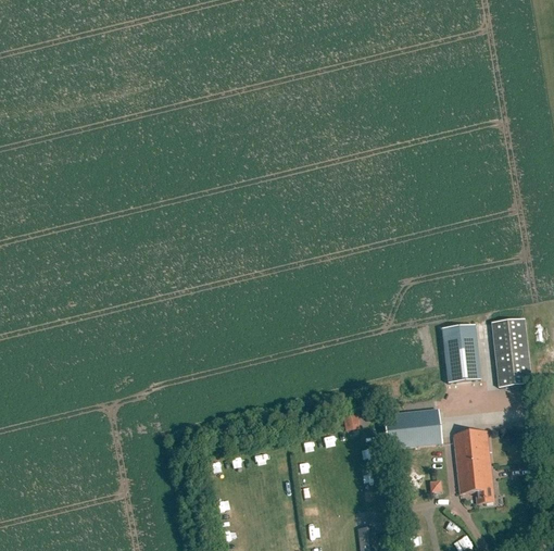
[(524,316),(491,320),(498,385),(530,382),(524,316)]
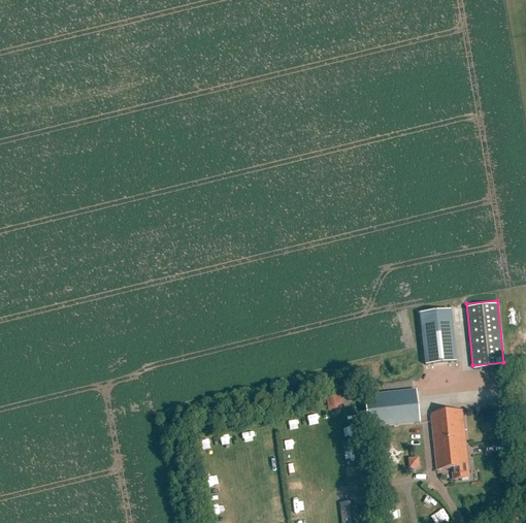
[(424,361),(455,358),(450,307),(419,311),(424,361)]
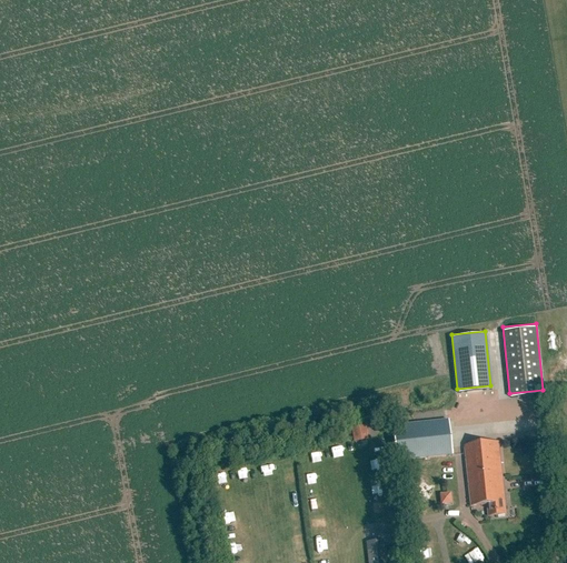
[(446,415),(390,421),(394,456),(450,450),(446,415)]
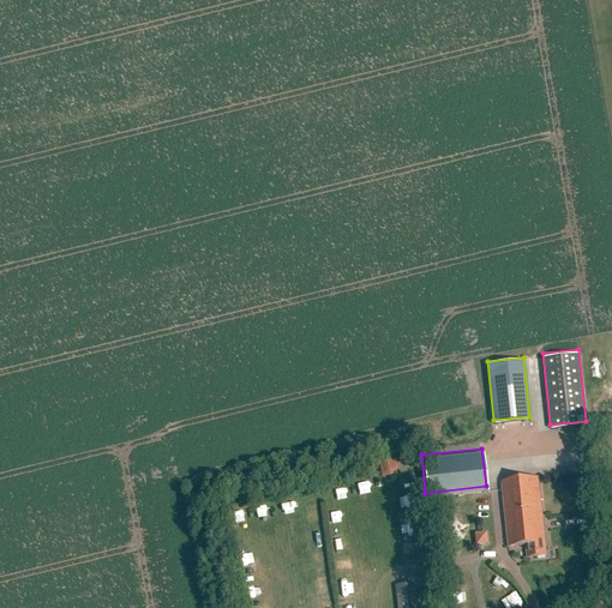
[(390,455),(376,457),(378,471),(393,469),(390,455)]
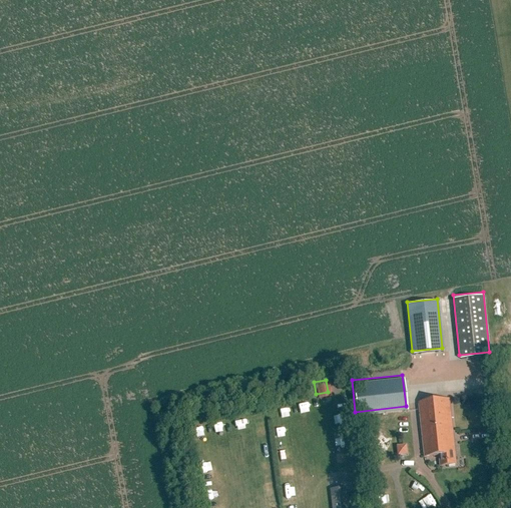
[(449,395),(417,398),(422,452),(435,451),(435,454),(437,454),(438,462),(455,460),(449,395)]
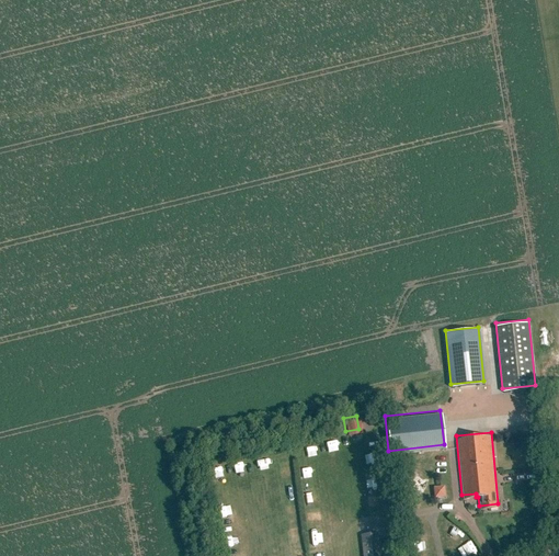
[(433,483),(434,494),(446,492),(445,481),(433,483)]
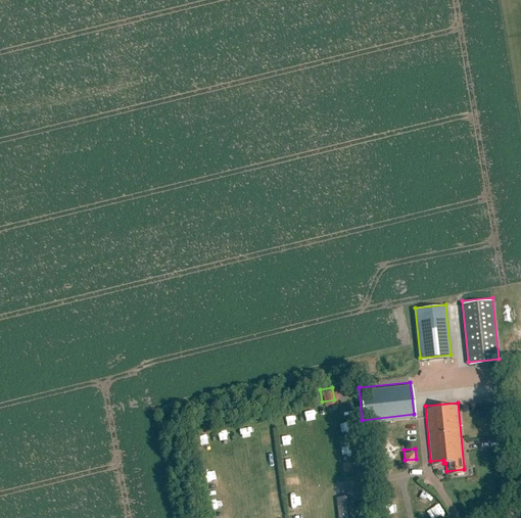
[(351,517),(349,492),(335,495),(337,517),(351,517)]
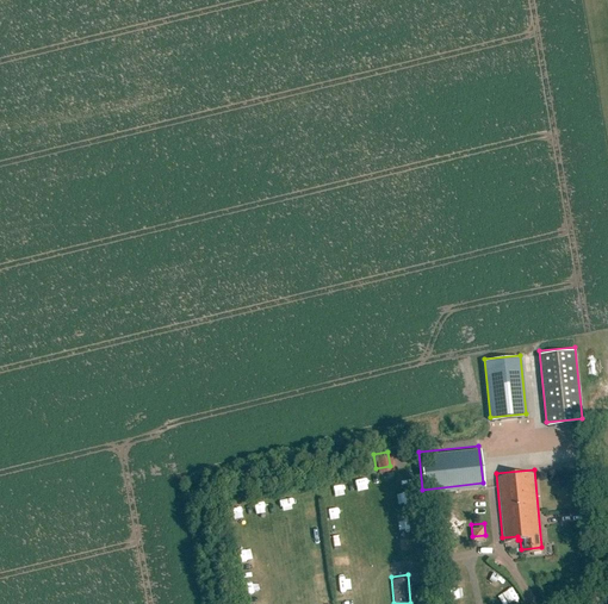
All buildings are outlined.
